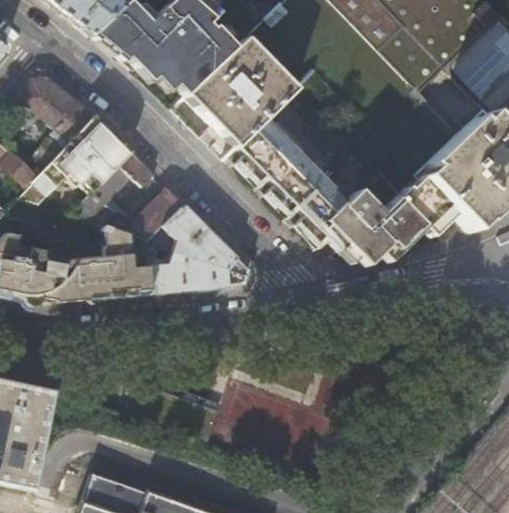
[(45,0),(60,11),(92,36),(98,30),(122,7),(113,0),(45,0)]
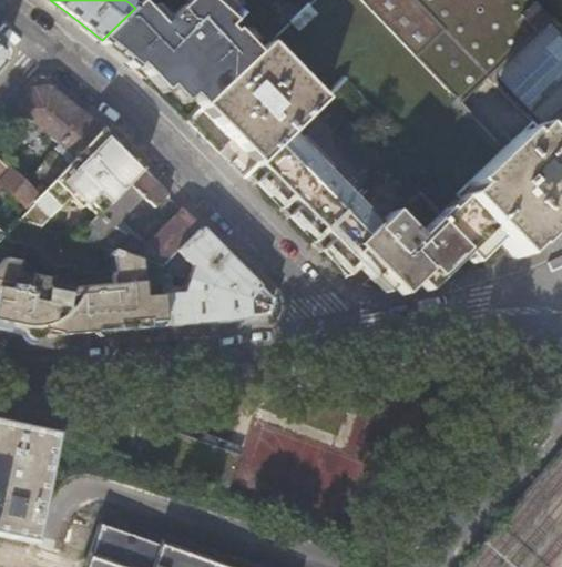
[(261,53),(237,29),(234,32),(230,27),(244,12),(225,0),(191,0),(167,22),(163,27),(147,12),(140,3),(135,8),(109,33),(139,64),(135,67),(138,69),(147,59),(157,69),(173,85),(177,81),(192,95),(187,100),(187,101),(195,94),(200,89),(212,101),(261,53)]
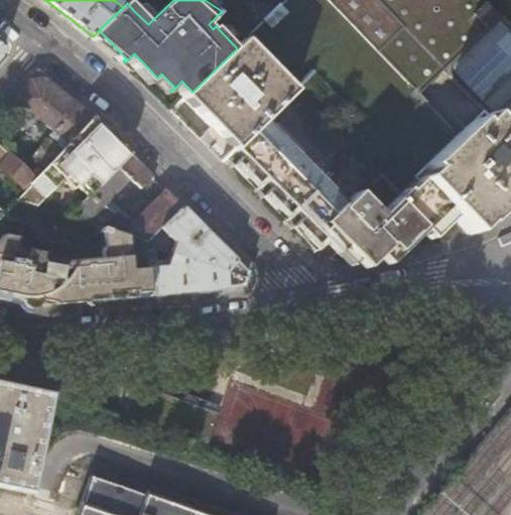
[(287,0),(248,38),(298,91),(320,70),(418,174),(462,132),(423,92),(446,71),(453,78),(454,77),(454,65),(505,15),(490,0),(287,0)]
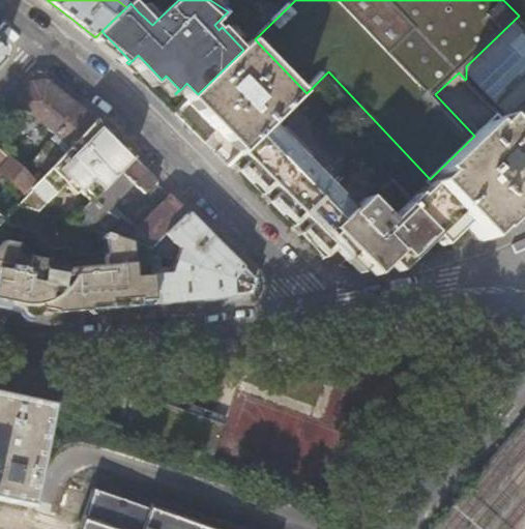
[(156,21),(145,9),(142,8),(138,11),(152,25),(156,21)]
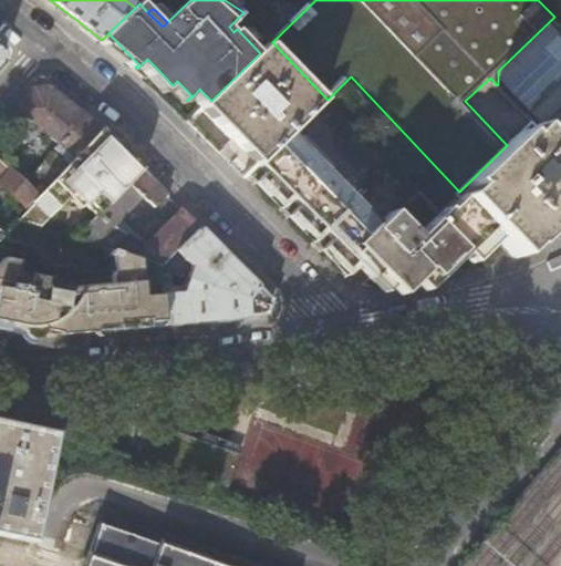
[(538,124),(560,102),(560,22),(554,17),(498,71),(498,84),(533,121),(538,124)]
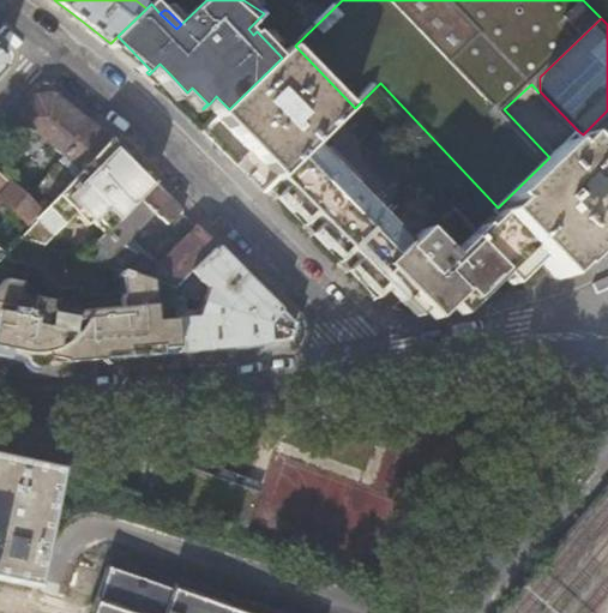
[(150,70),(118,36),(110,43),(144,71),(146,72),(150,70)]
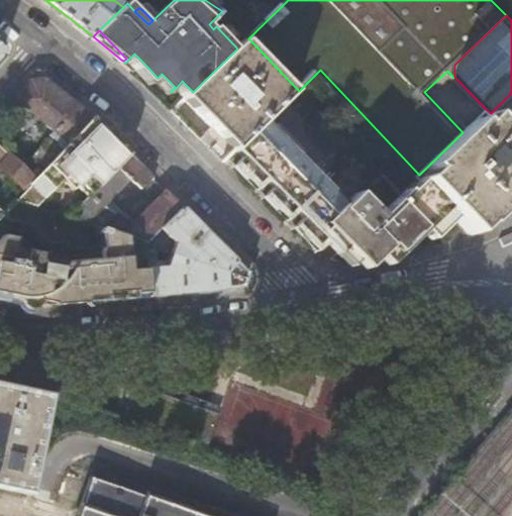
[(248,38),(237,48),(193,92),(188,97),(238,149),(272,117),(299,91),(248,38)]
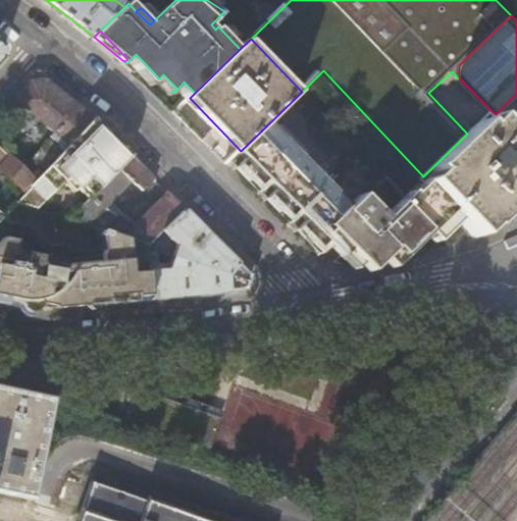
[(140,69),(145,63),(136,54),(126,63),(137,71),(140,69)]
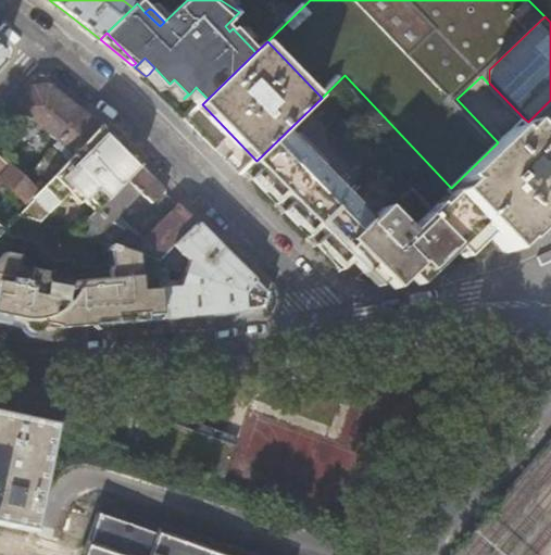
[(170,84),(154,67),(149,74),(164,89),(170,84)]
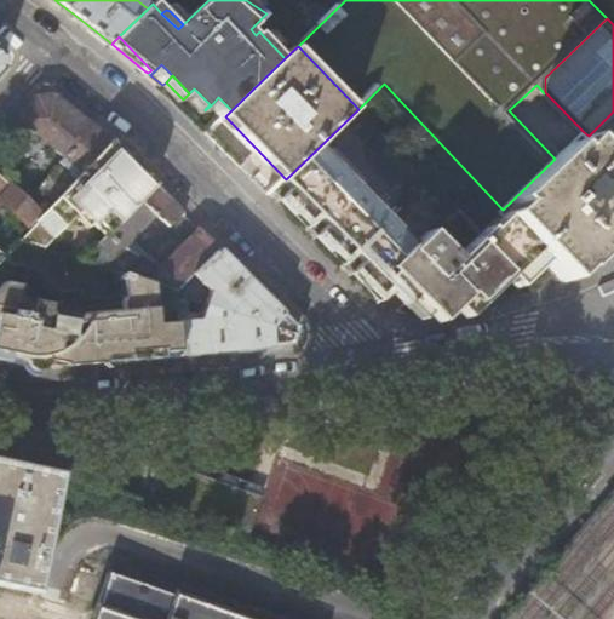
[(210,104),(194,89),(189,93),(205,109),(210,104)]
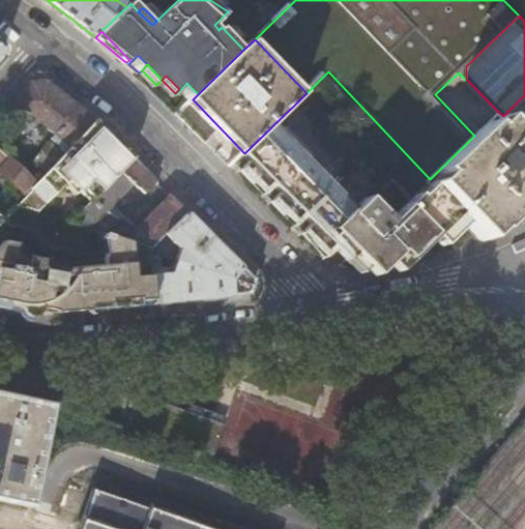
[(18,101),(71,148),(98,119),(63,90),(51,80),(35,82),(18,101)]
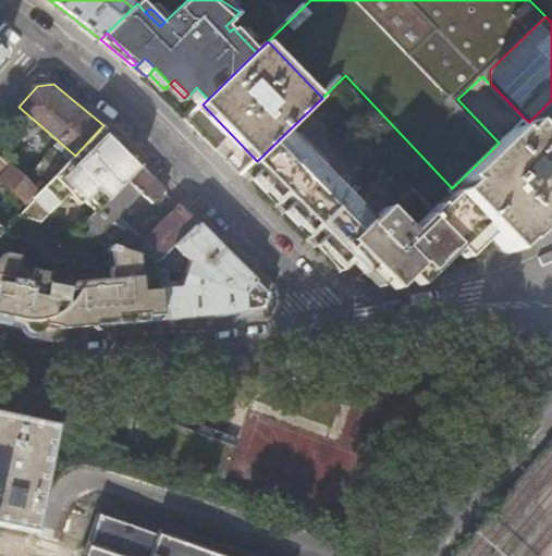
[(208,99),(196,87),(192,93),(203,104),(208,99)]
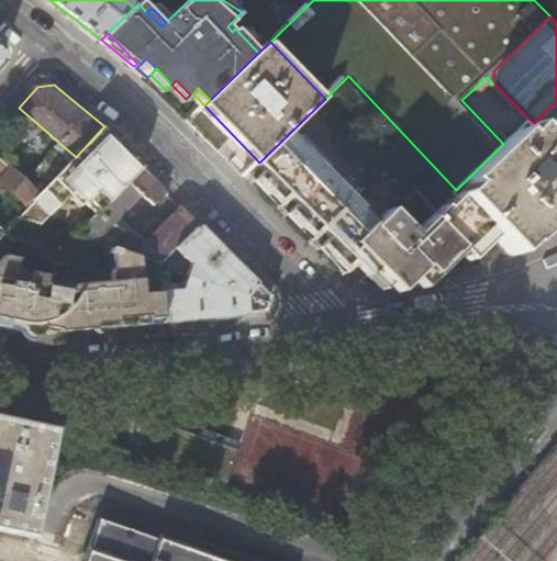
[(556,101),(534,123),(556,147),(556,101)]
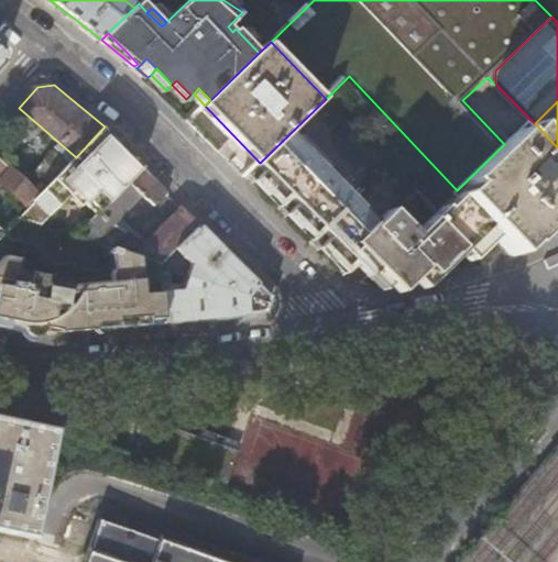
[(557,147),(535,123),(531,120),(504,144),(457,190),(463,197),(500,237),(517,255),(557,217),(557,147)]
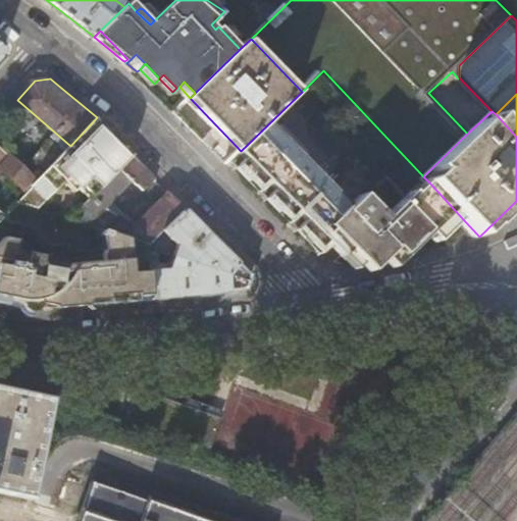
[(94,197),(135,154),(117,138),(97,117),(70,146),(54,164),(29,192),(20,201),(43,208),(68,180),(80,191),(84,187),(94,197)]
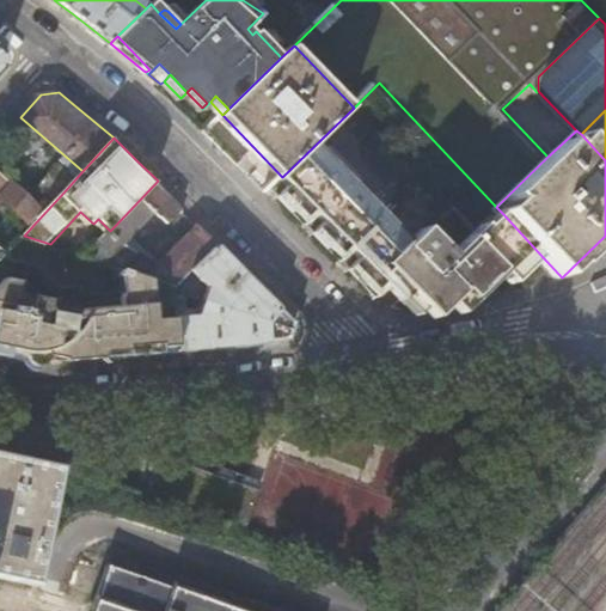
[(417,316),(421,313),(426,309),(429,313),(435,319),(444,311),(451,304),(455,309),(461,315),(471,305),(502,274),(513,286),(543,257),(503,214),(489,227),(487,225),(453,257),(426,230),(416,238),(322,139),(282,177),(291,185),(280,196),(307,224),(318,214),(326,222),(316,232),(342,260),(353,250),(361,258),(352,268),(379,297),(389,287),(411,311),(417,316)]
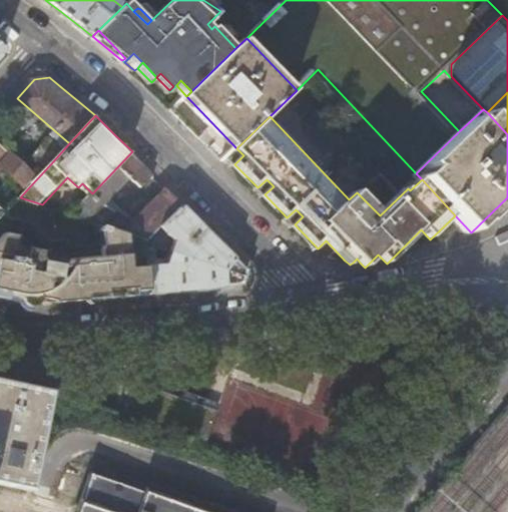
[(0,145),(0,166),(28,188),(53,161),(25,137),(10,153),(0,145)]
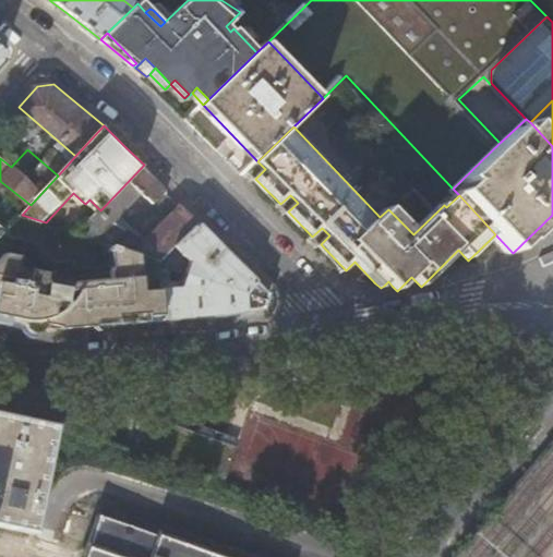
[(154,174),(144,165),(100,210),(77,232),(113,244),(136,252),(147,242),(113,223),(144,191),(148,195),(149,195),(157,202),(169,190),(154,174)]
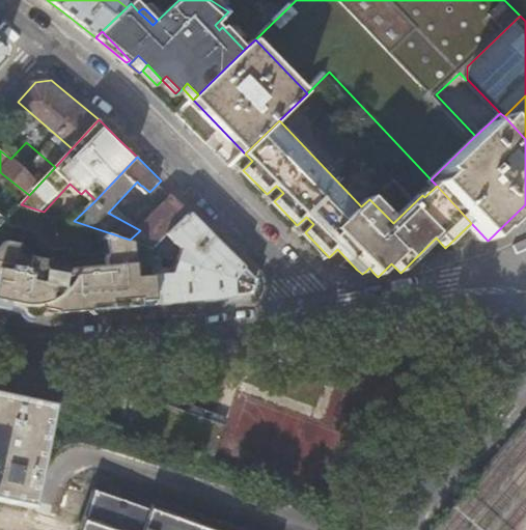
[(0,212),(7,218),(21,204),(29,195),(0,172),(0,212)]
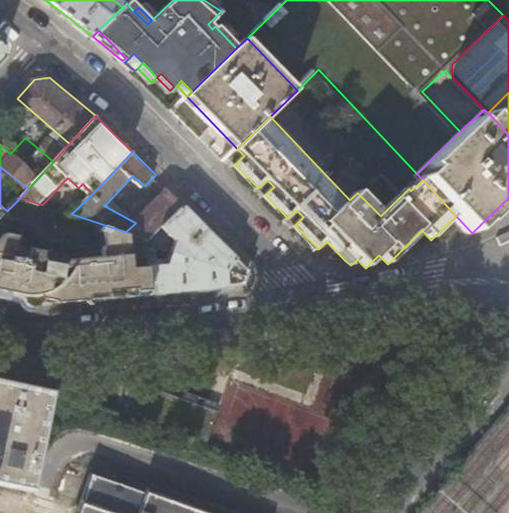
[(169,188),(136,223),(125,232),(151,241),(185,205),(176,195),(169,188)]
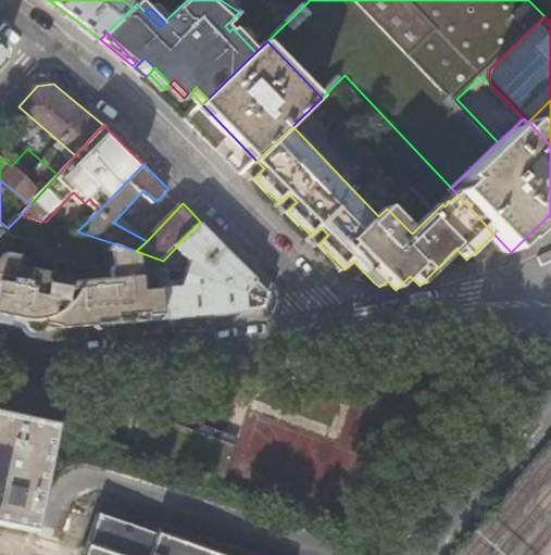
[(266,307),(272,292),(232,252),(200,222),(163,261),(166,319),(204,316),(227,315),(266,307)]
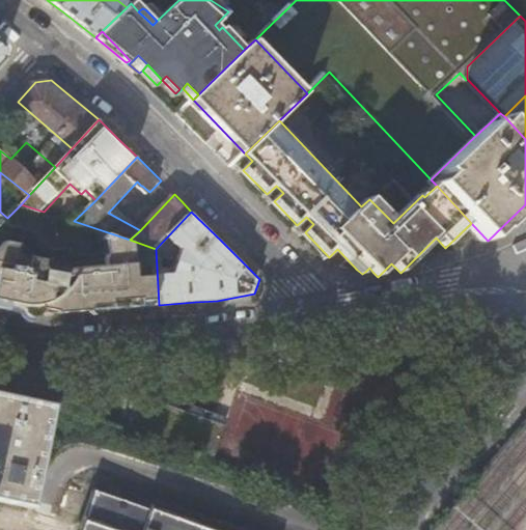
[(159,305),(156,249),(130,240),(108,232),(107,238),(112,240),(103,269),(64,272),(63,263),(53,265),(50,278),(36,275),(37,267),(18,262),(21,247),(7,240),(3,244),(0,241),(0,307),(34,315),(68,312),(122,308),(159,305)]
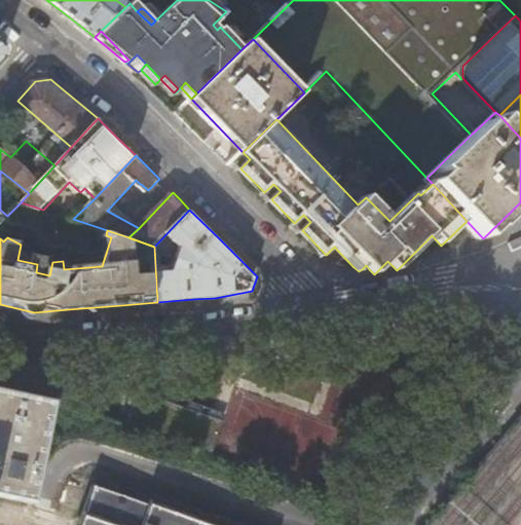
[(0,489),(33,496),(34,491),(51,403),(0,387),(0,489)]
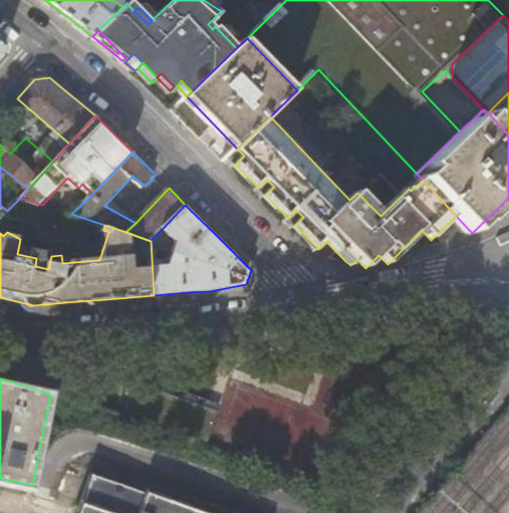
[(123,512),(147,512),(154,494),(94,474),(84,500),(123,512)]
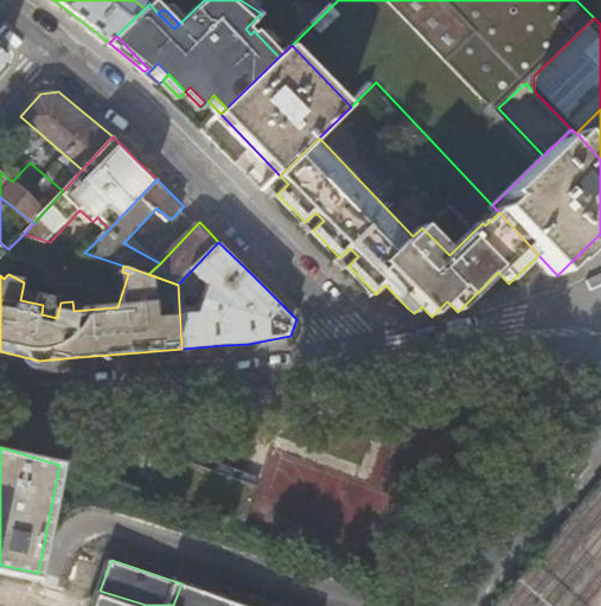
[(247,605),(181,584),(173,605),(146,605),(100,591),(94,605),(247,605)]
